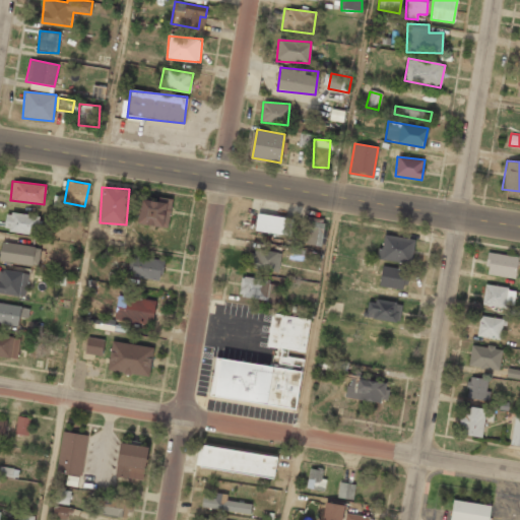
[(142,199),(137,223),(168,229),(172,199),(159,197),(158,201),(142,199)]
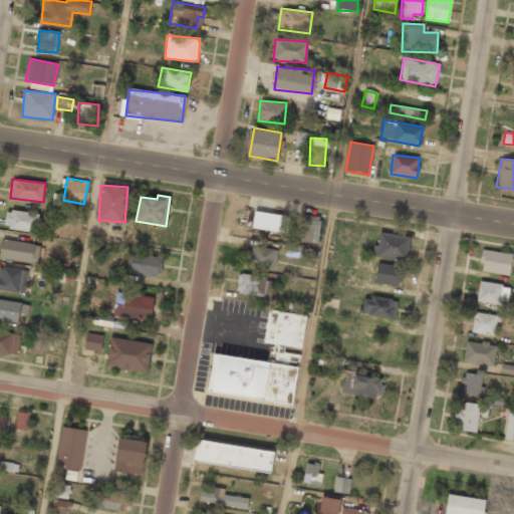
[(39,232),(41,213),(6,211),(4,229),(39,232)]
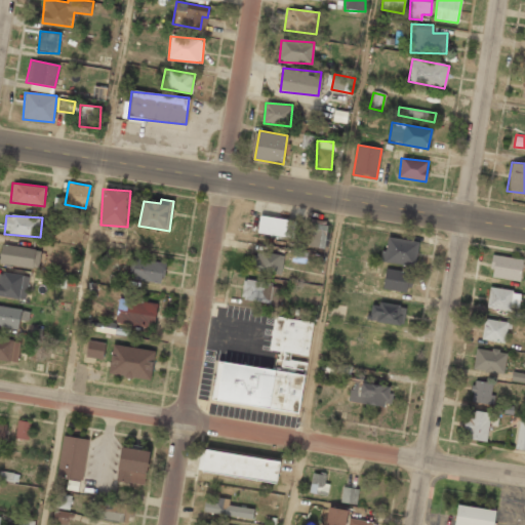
[(293,239),(296,221),(260,215),(257,233),(293,239)]
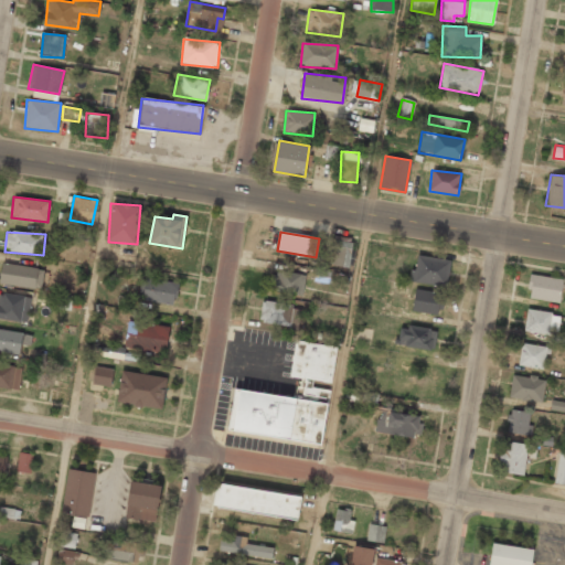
[(351,243),(333,241),(331,266),(350,268),(351,243)]
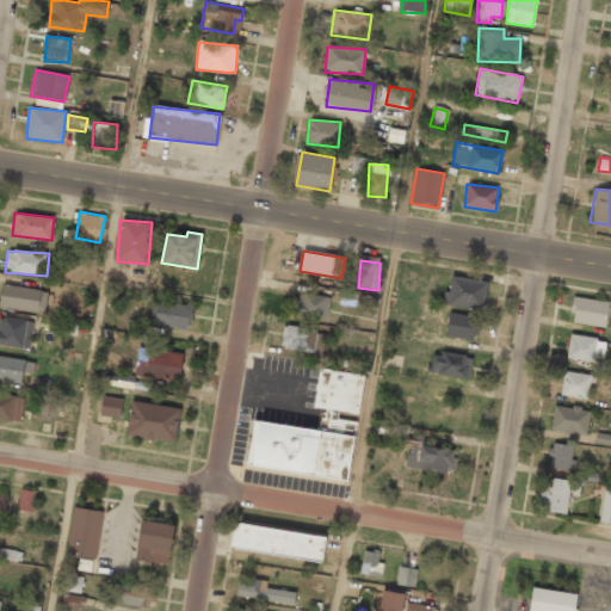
[(445,306),(483,309),(487,281),(449,276),(445,306)]
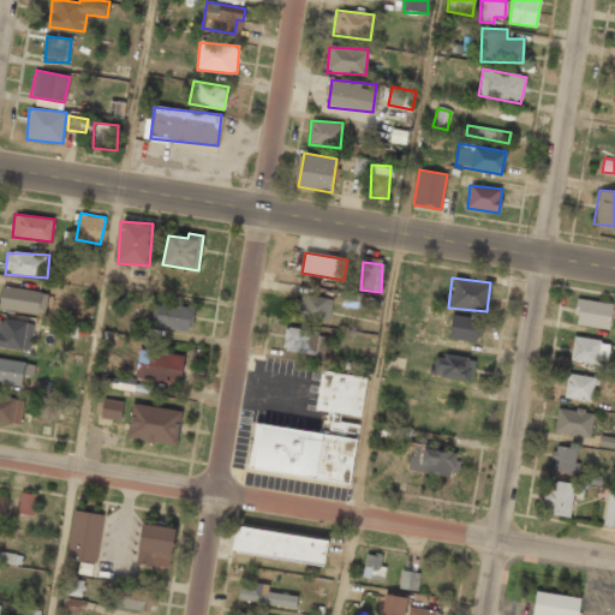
[(0,310),(46,314),(48,291),(1,288),(0,306),(0,310)]
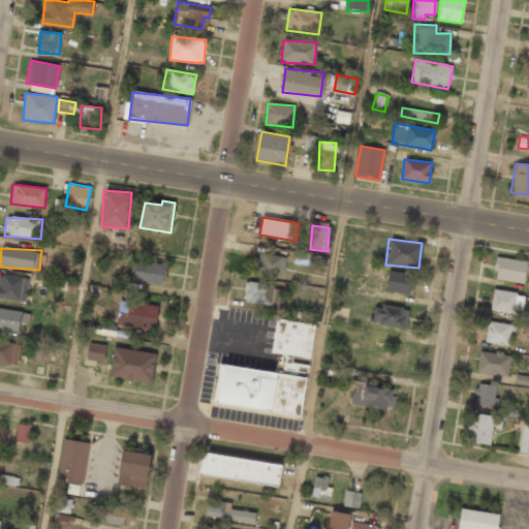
[(283,277),(285,258),(254,253),(251,272),(283,277)]
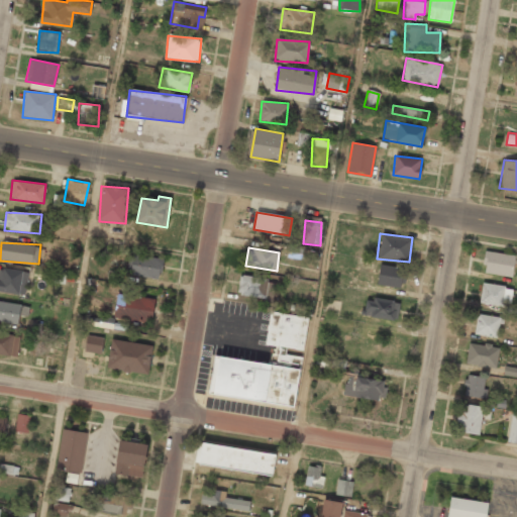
[(484,274),(512,277),(515,254),(486,251),(484,274)]
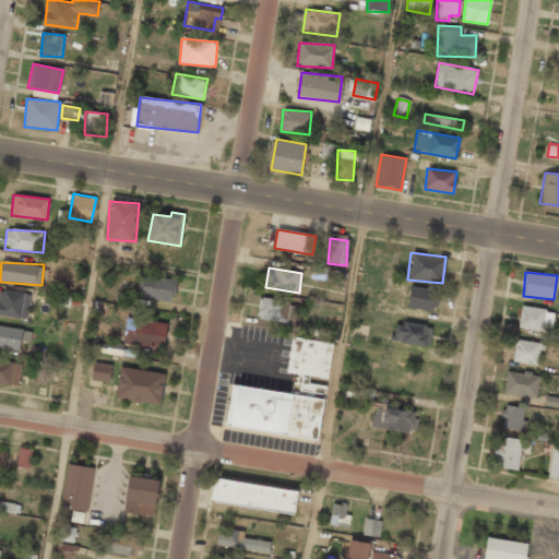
[(174,301),(176,278),(143,275),(141,298),(174,301)]
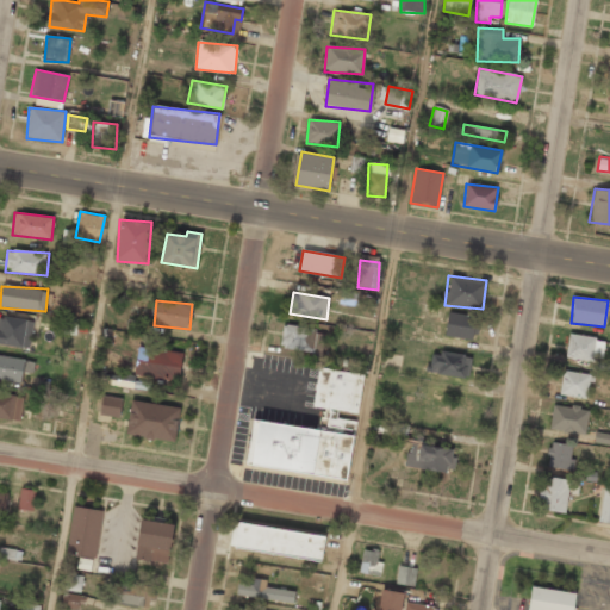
[(478,317),(447,313),(444,336),(475,340),(478,317)]
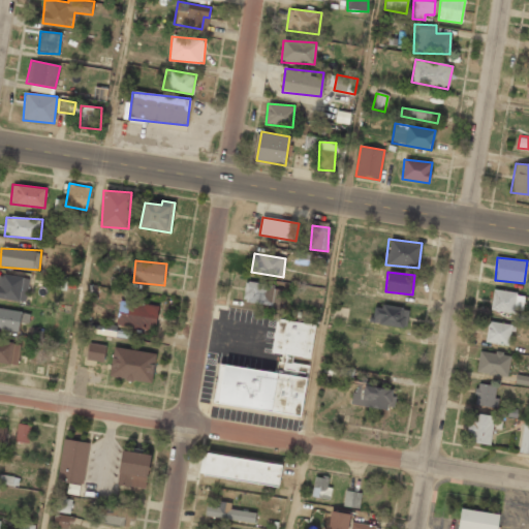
[(28,277),(0,274),(0,299),(26,302),(28,277)]
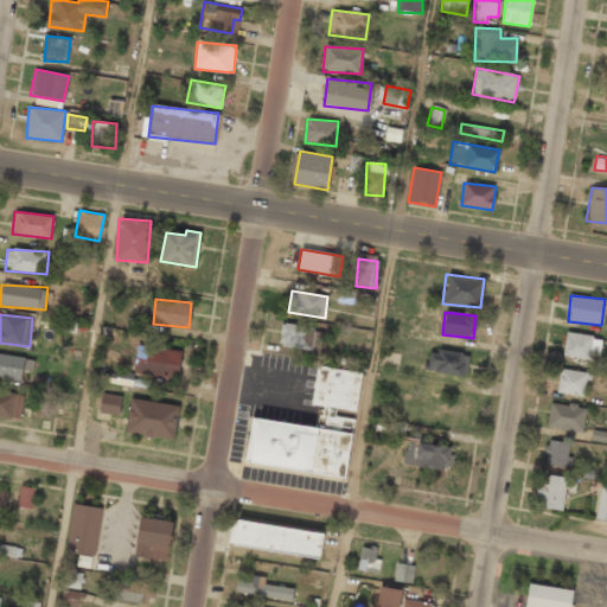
[(312,350),(314,326),(282,324),(280,347),(312,350)]
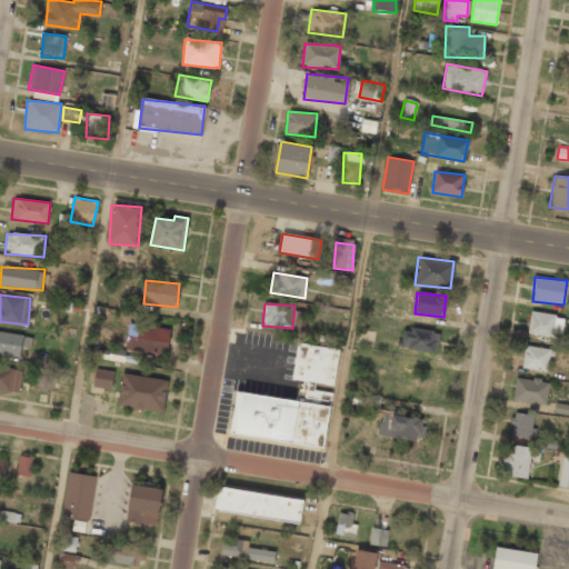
[(561,338),(565,317),(530,312),(528,333),(561,338)]
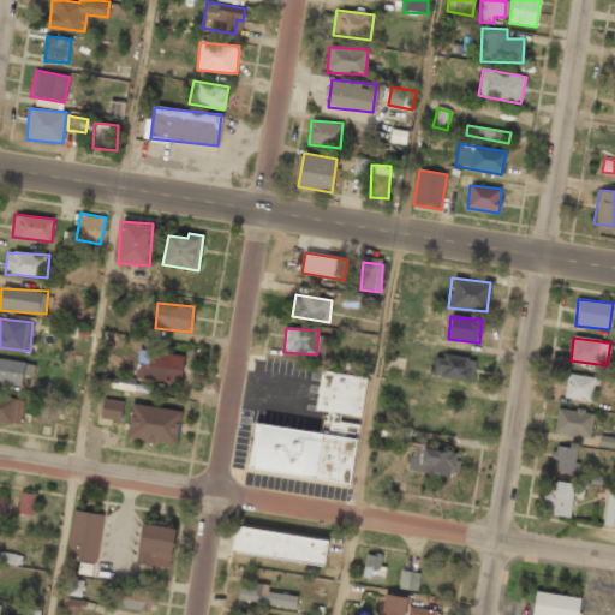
[(184,356),(139,348),(136,377),(180,384),(184,356)]
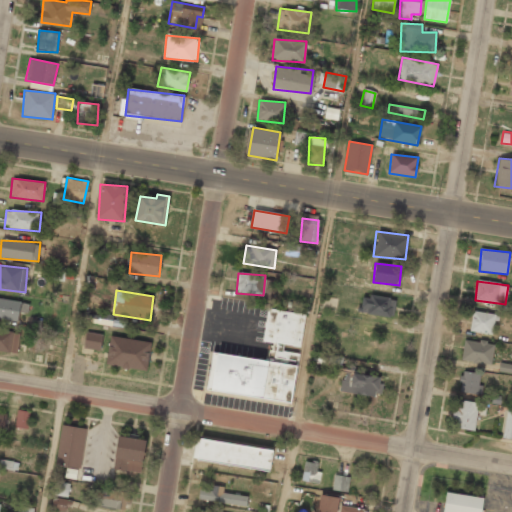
[(395,298),(361,295),(359,313),(394,316),(395,298)]
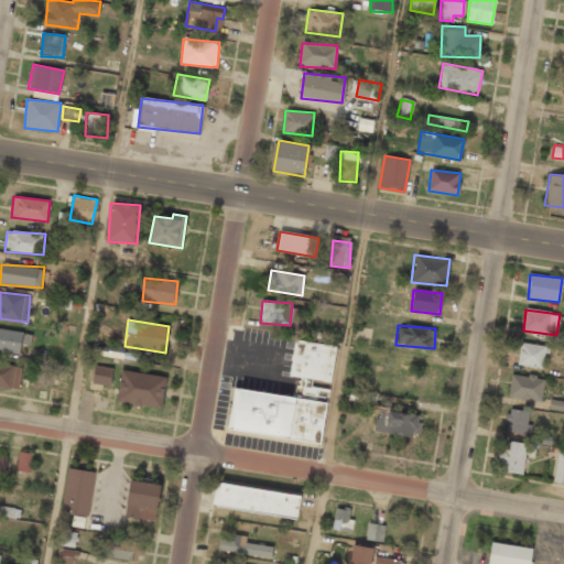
[(32,333),(0,328),(0,350),(20,354),(21,344),(30,345),(32,333)]
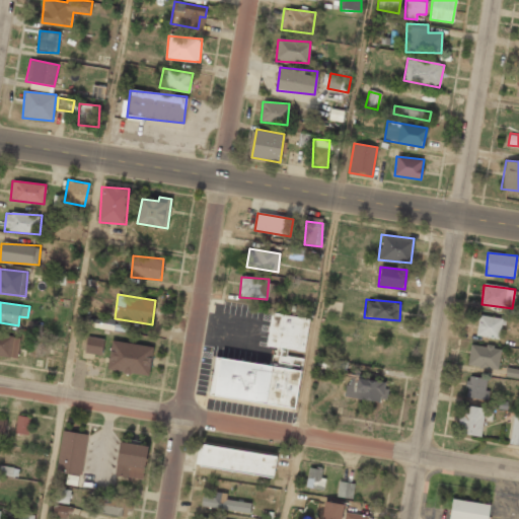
[(215,358),(210,395),(296,408),(302,358),(287,356),(288,350),(304,352),(309,318),(271,313),(266,346),(274,347),(271,365),(215,358)]
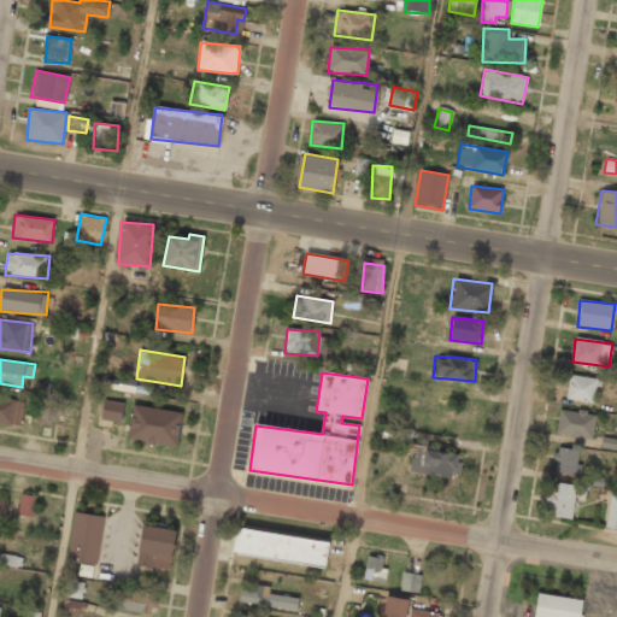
[(592,404),(597,380),(570,374),(565,398),(592,404)]
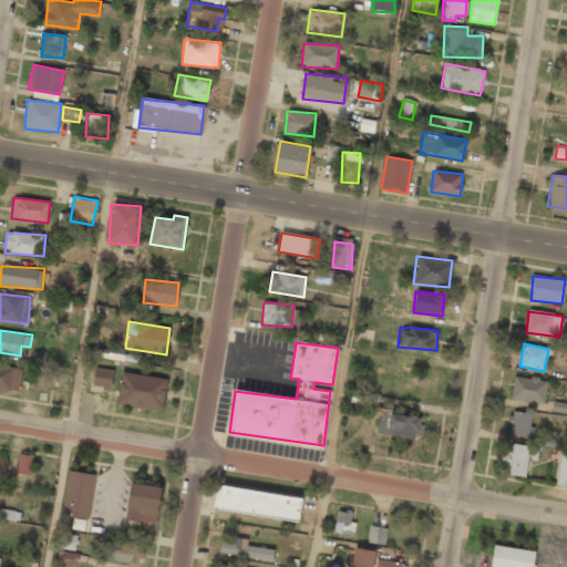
[(22,369),(0,364),(0,389),(18,392),(22,369)]
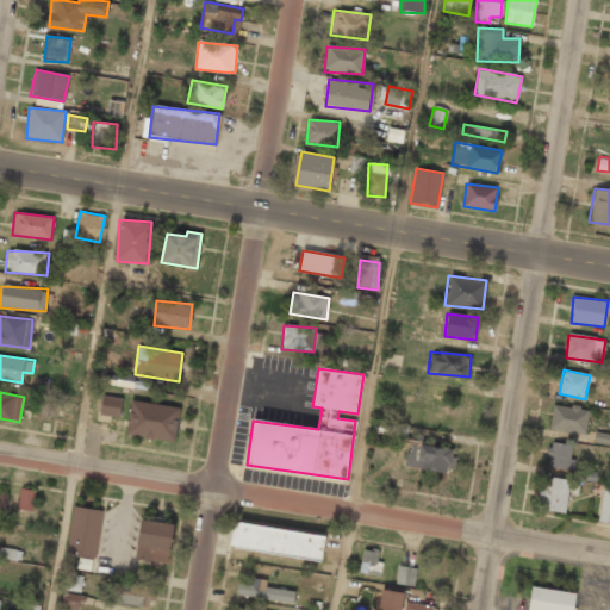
[(122,398),(101,396),(100,415),(119,417),(122,398)]
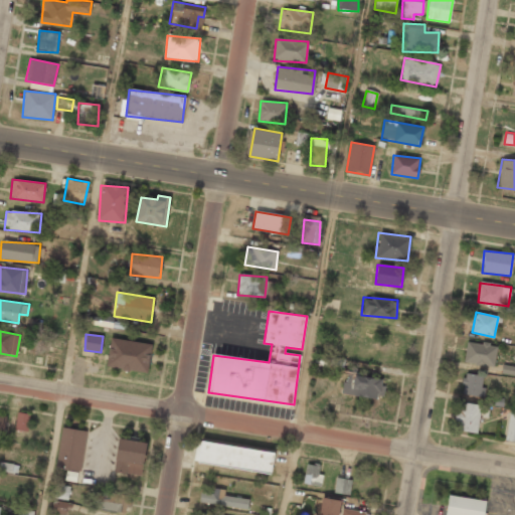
[(153,345),(111,337),(106,366),(148,373),(153,345)]
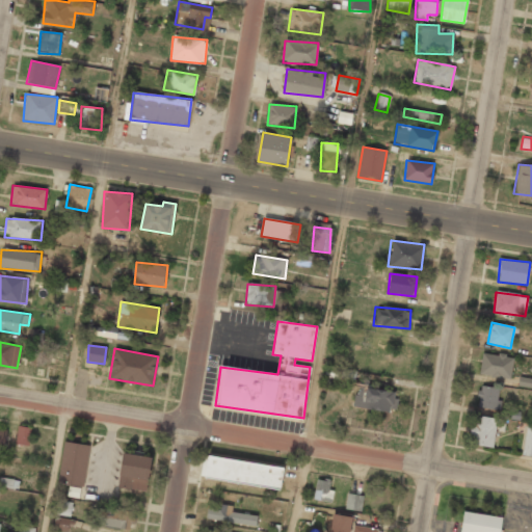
[(510,378),(513,356),(482,352),(479,374),(510,378)]
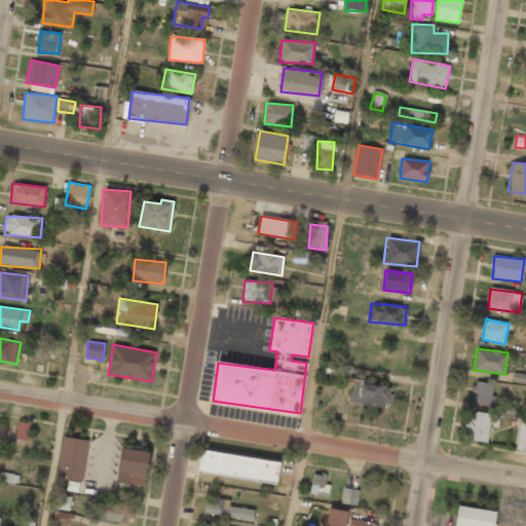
[(493,383),(474,381),(472,403),(495,406),(496,396),(492,396),(493,383)]
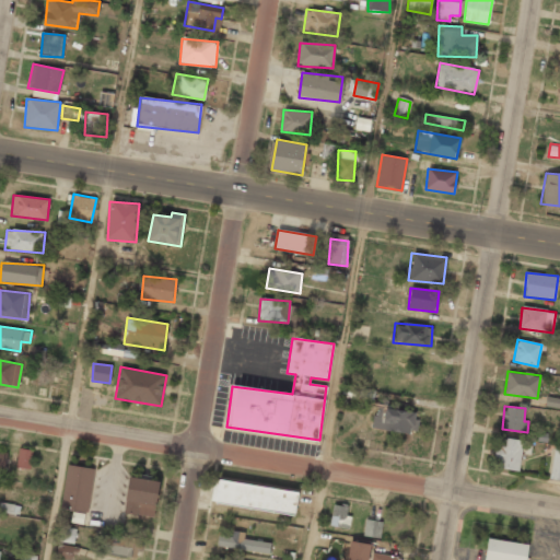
[(416,433),(418,410),(375,407),(373,429),(416,433)]
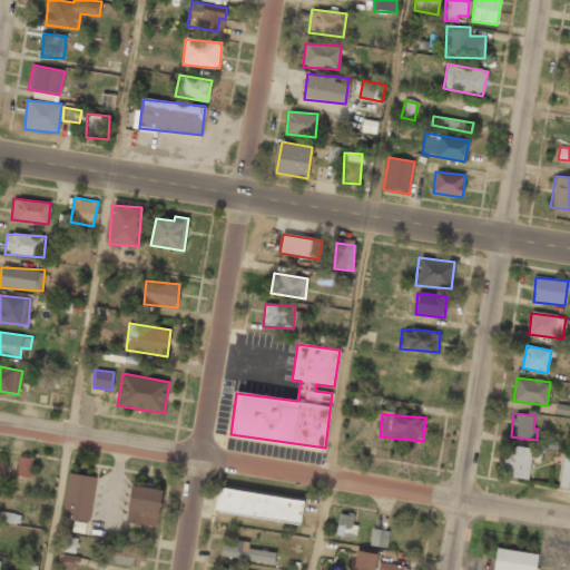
[(529,478),(531,448),(507,445),(505,477),(529,478)]
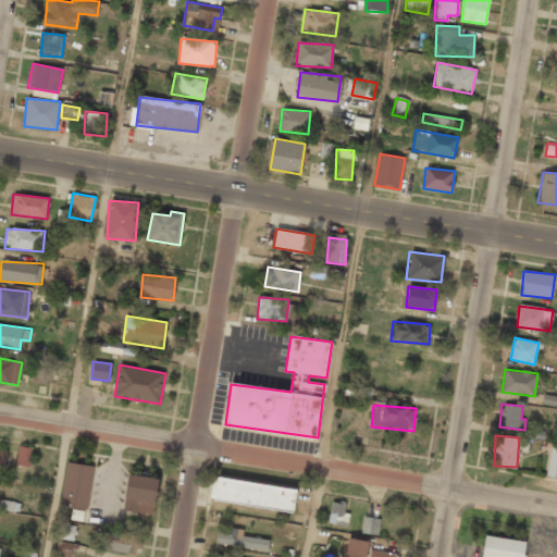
[(31,467),(32,447),(19,446),(16,466),(31,467)]
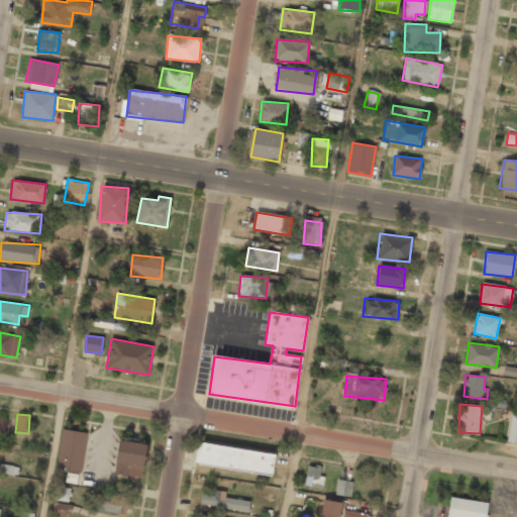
[(87,433),(62,429),(56,470),(81,474),(87,433)]
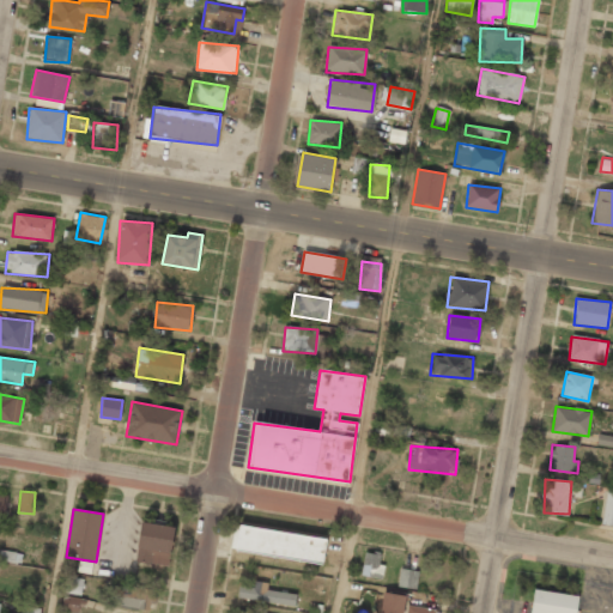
[(175,527),(143,522),(135,560),(169,566),(175,527)]
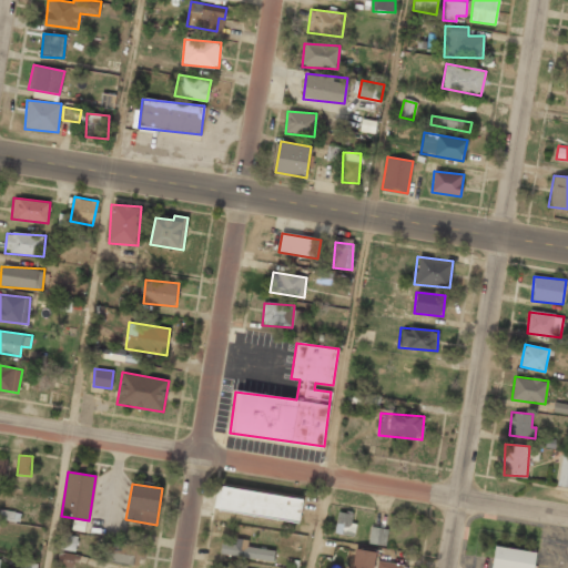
[(300,521),(303,498),(220,487),(216,511),(300,521)]
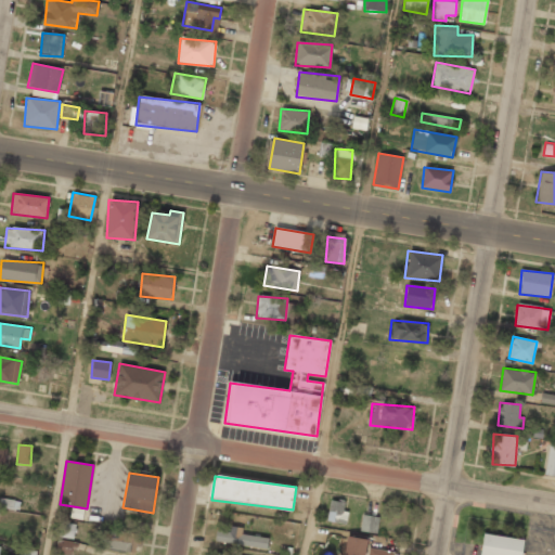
[(0,508),(20,510),(20,500),(0,499),(0,508)]
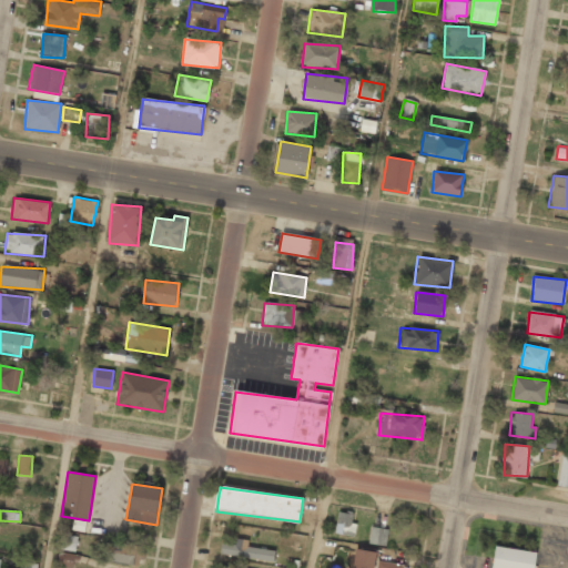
[(353,515),(338,511),(334,533),(354,537),(356,524),(351,523),(353,515)]
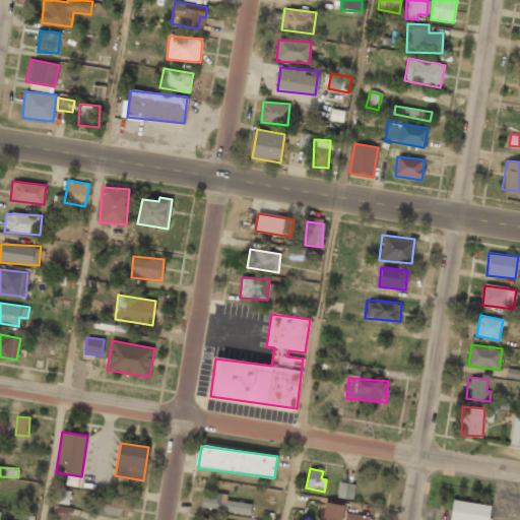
[(355,484),(339,482),(337,498),(352,500),(355,484)]
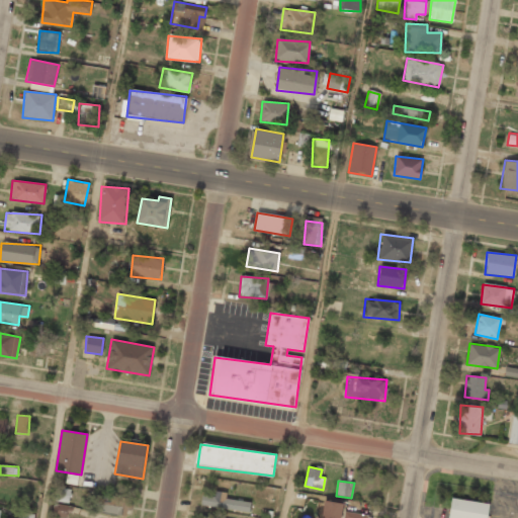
[(68,503),(70,489),(58,488),(56,501),(68,503)]
